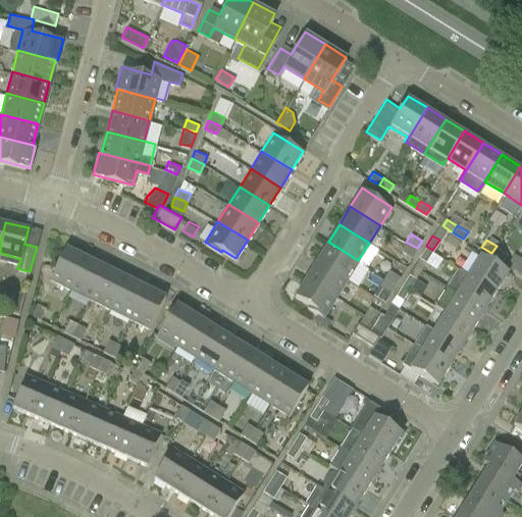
[(317,259),(347,277),(358,260),(328,242),(317,259)]
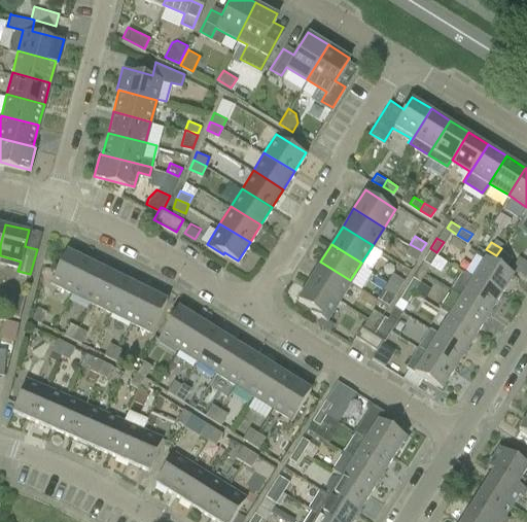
[(406,251),(416,258),(421,250),(410,244),(406,251)]
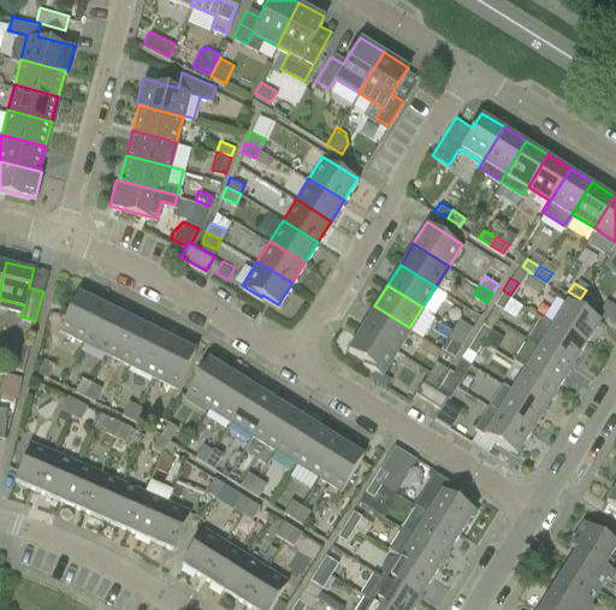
[(83,339),(102,302),(78,290),(59,327),(83,339)]
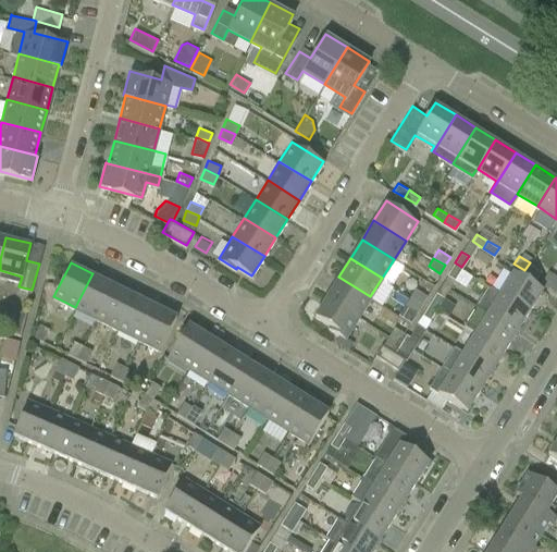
[(447,273),(455,278),(461,267),(455,262),(447,273)]
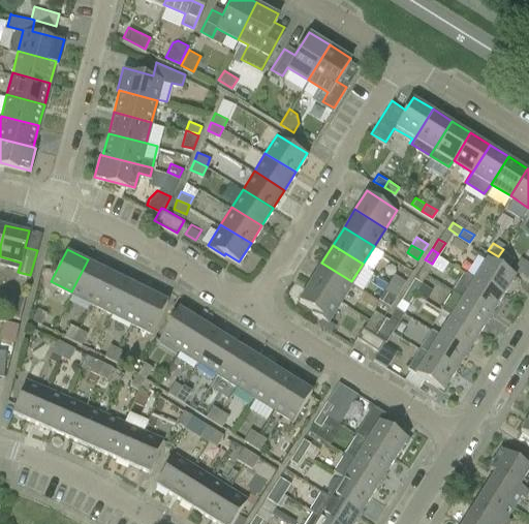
[(509,263),(514,256),(503,249),(498,256),(509,263)]
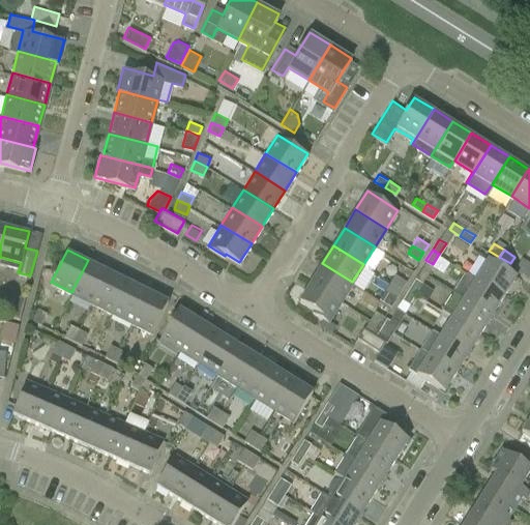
[(488,257),(476,276),(503,294),(516,274),(488,257)]
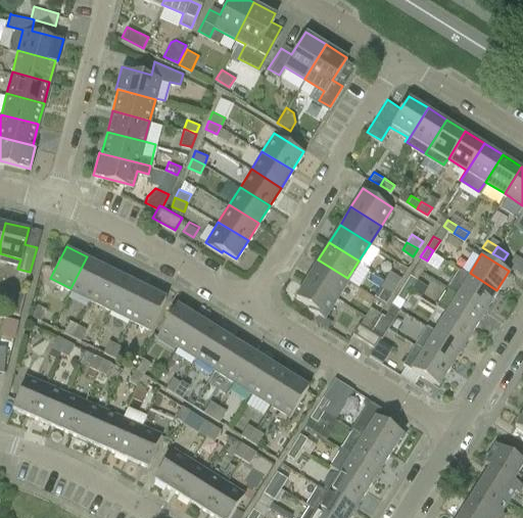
[(91,298),(106,267),(87,256),(70,288),(91,298)]
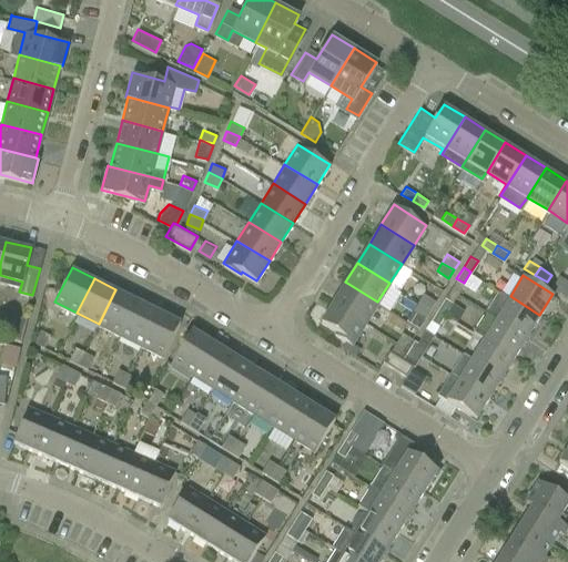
[(333,300),(365,322),(377,302),(345,282),(333,300)]
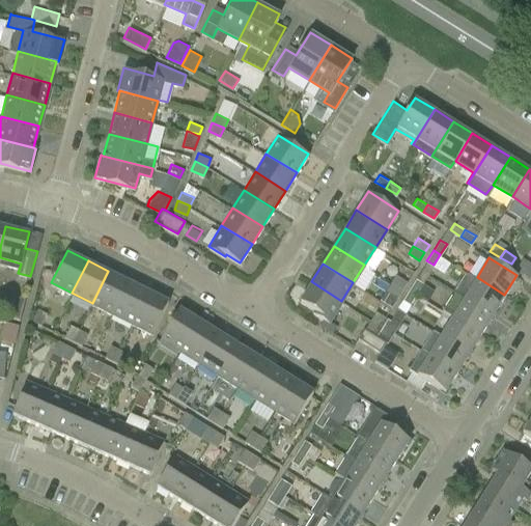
[(477,277),(466,270),(453,289),(493,313),(504,295),(477,277)]
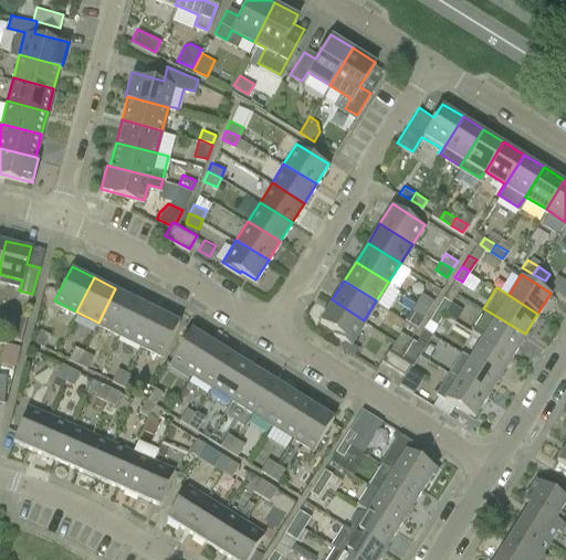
[(119,333),(136,298),(115,288),(98,323),(119,333)]
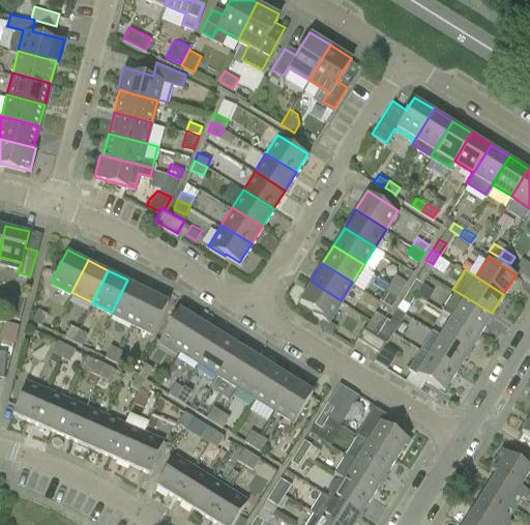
[(406,280),(394,272),(390,281),(402,288),(406,280)]
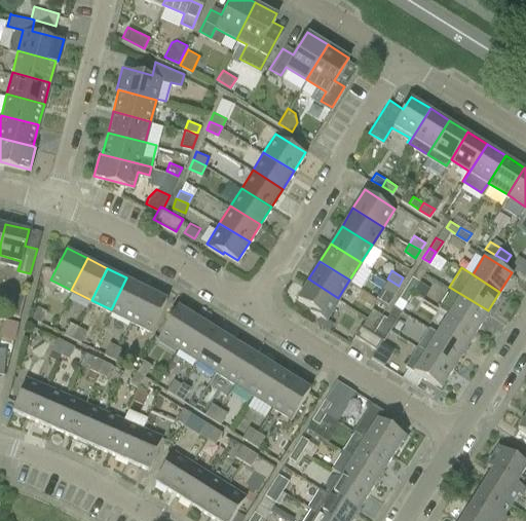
[(419,280),(412,274),(406,286),(413,290),(419,280)]
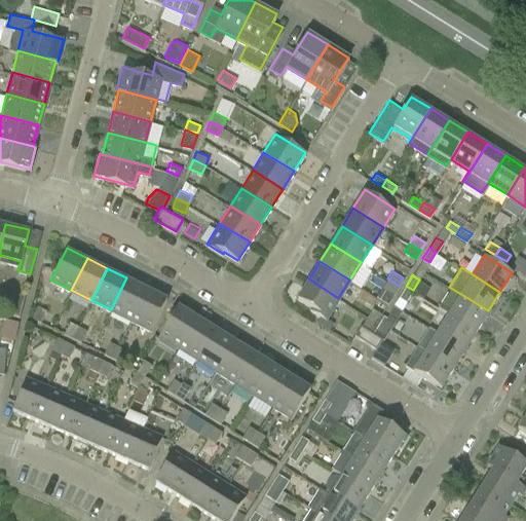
[(130,320),(146,288),(126,277),(111,309),(130,320)]
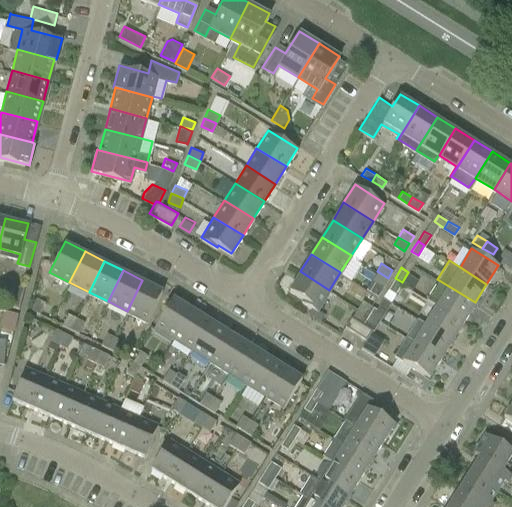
[(329,290),(300,271),(289,289),(303,298),(301,300),(317,310),(329,290)]
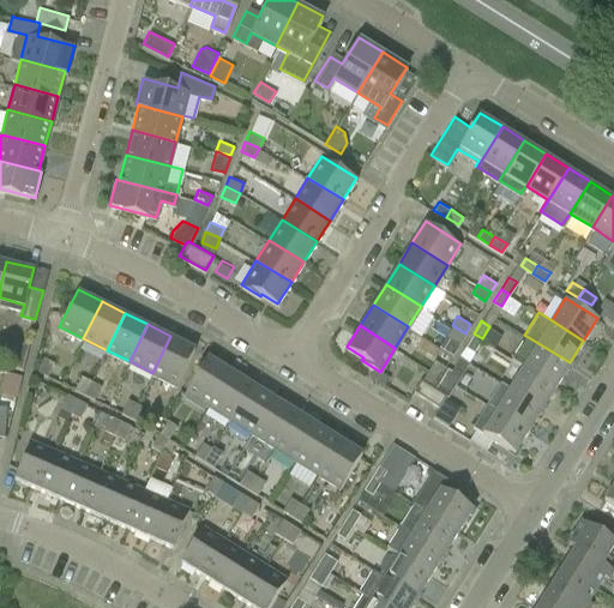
[(446,335),(459,343),(465,333),(452,325),(446,335)]
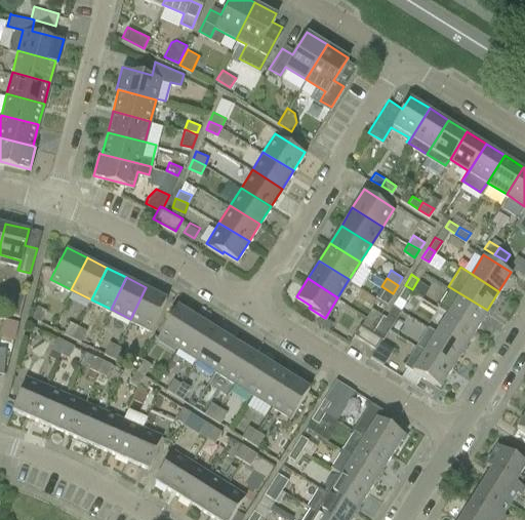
[(398,295),(405,300),(412,289),(405,285),(398,295)]
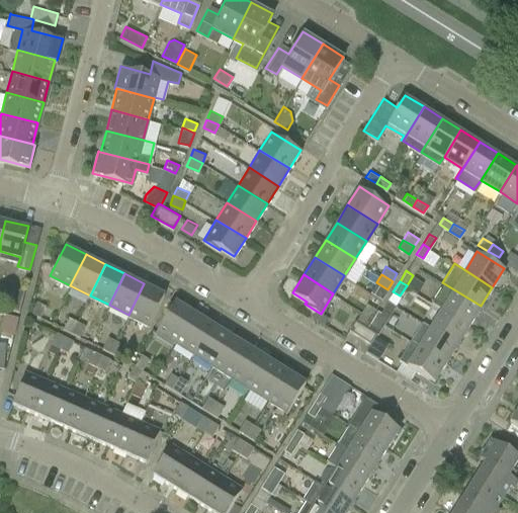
[(431,300),(442,307),(442,308),(469,325),(481,306),(442,282),(431,300)]
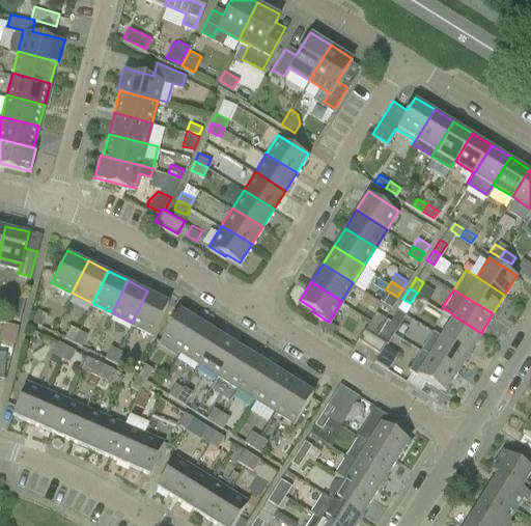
[(147,291),(132,323),(152,333),(168,301),(147,291)]
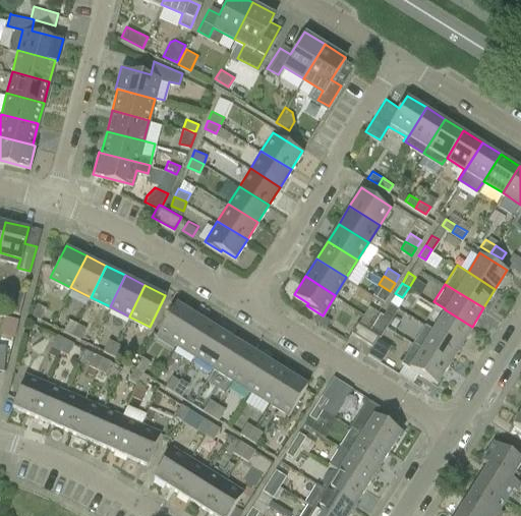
[(6,308),(18,311),(23,291),(11,288),(6,308)]
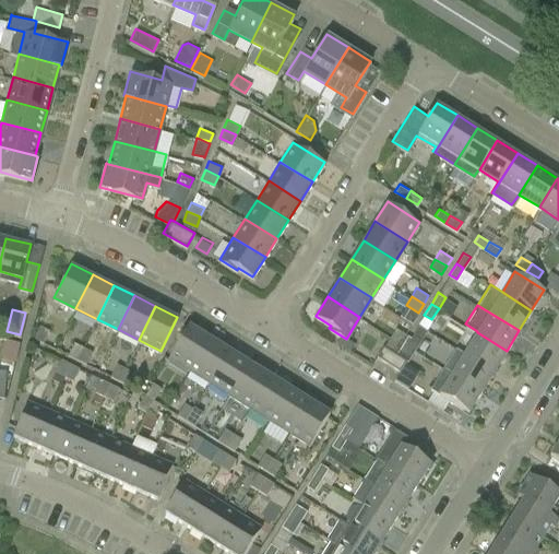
[(49,328),(40,323),(34,337),(43,341),(49,328)]
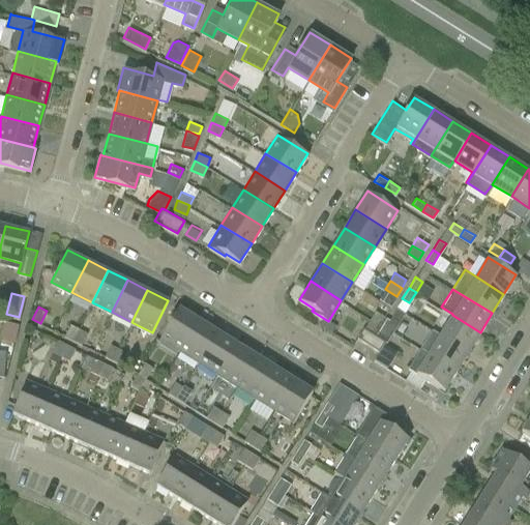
[(179,349),(199,319),(179,307),(159,337),(179,349)]
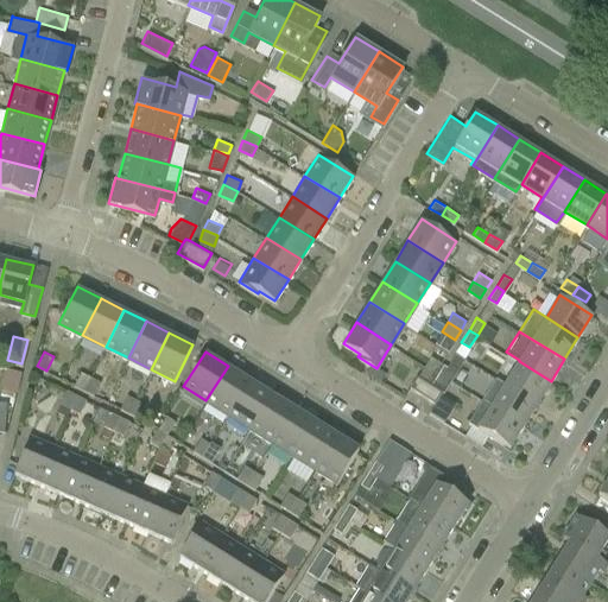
[(444,363),(431,355),(425,365),(438,373),(438,372),(444,363)]
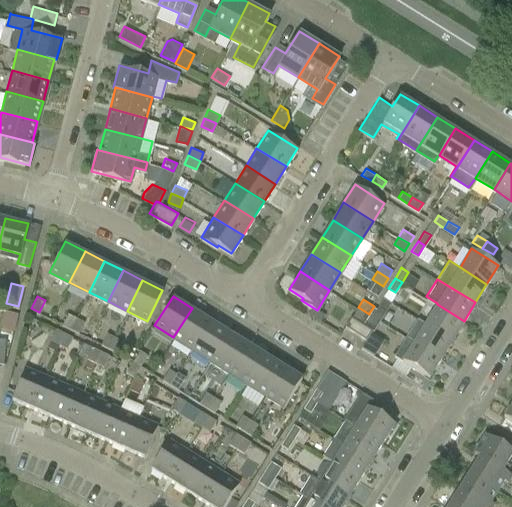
[(425,322),(452,339),(464,321),(437,304),(425,322)]
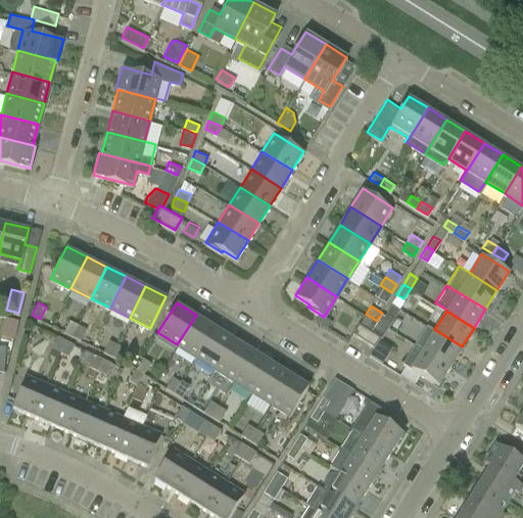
[(392,319),(382,313),(377,320),(388,326),(392,319)]
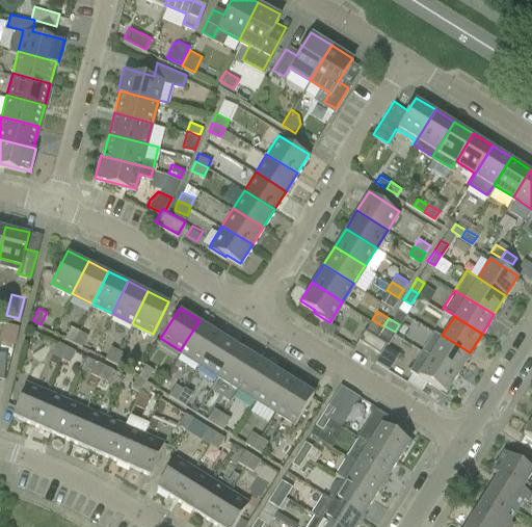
[(383,326),(372,319),(367,326),(378,334),(379,332),(383,326)]
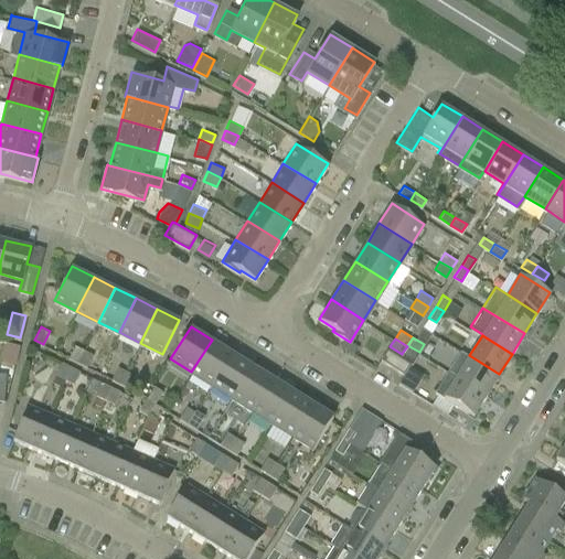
[(212,385),(232,352),(212,340),(191,372),(212,385)]
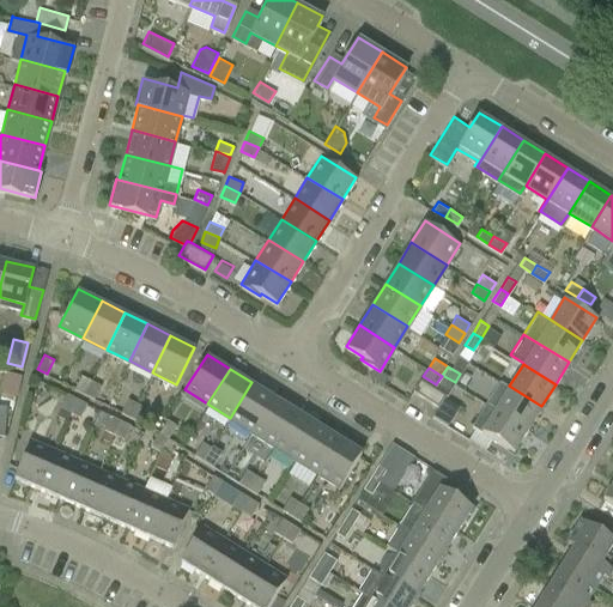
[(85,392),(91,378),(82,374),(76,387),(85,392)]
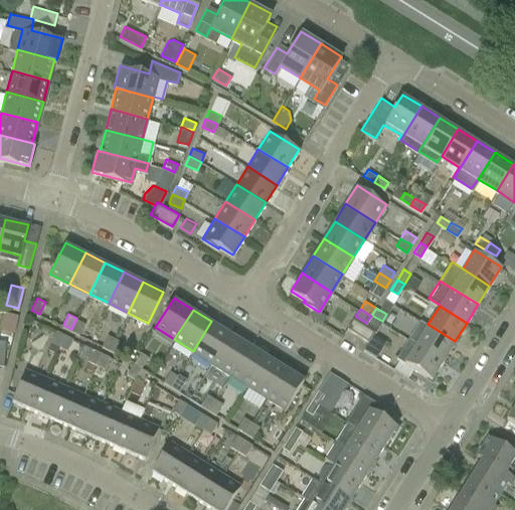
[(367,321),(377,328),(382,321),(371,315),(371,316),(367,321)]
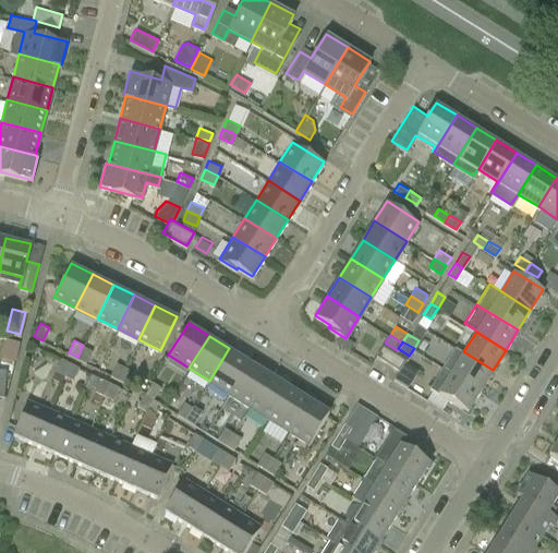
[(376,353),(399,369),(405,358),(381,344),(376,353)]
